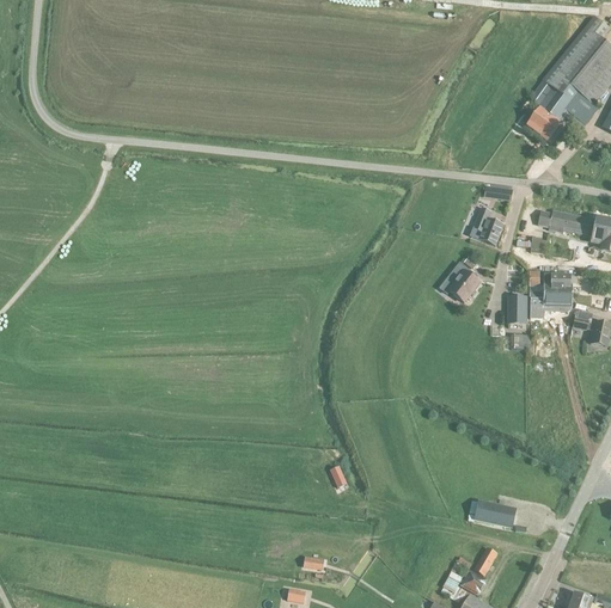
[(553,86),(541,103),(539,104),(541,104),(525,126),(547,140),(560,122),(560,123),(568,112),(586,124),(598,106),(593,104),(610,81),(610,47),(602,38),(610,29),(594,16),(543,79),(553,86)]
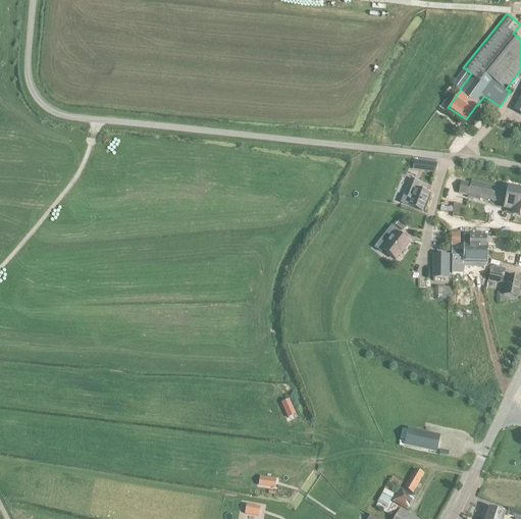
[(469,73),(462,68),(451,84),(458,89),(469,73)]
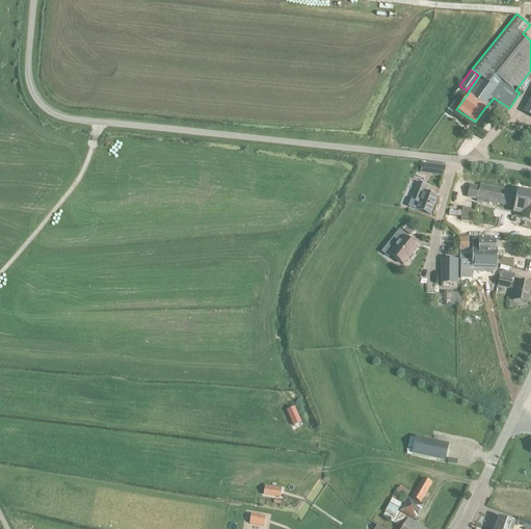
[(422,161),(422,162),(421,169),(443,173),(445,164),(433,163),(422,161)]
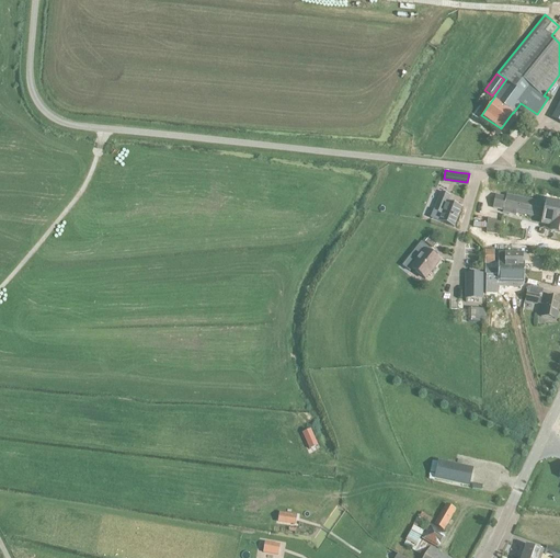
[(454,225),(460,206),(446,201),(448,194),(441,191),(430,216),(454,225)]
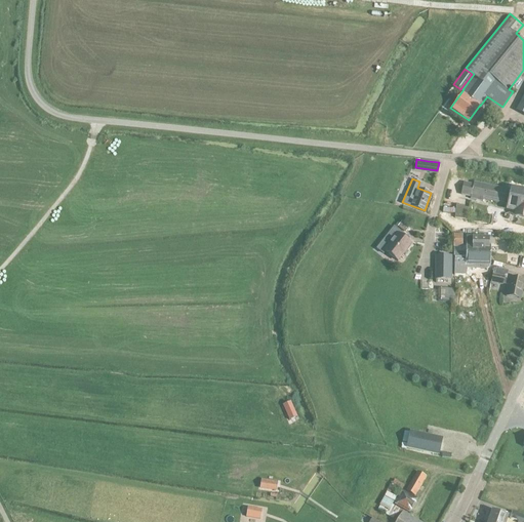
[(481,182),(478,184),(470,182),(466,199),(490,205),(494,185),(481,182)]
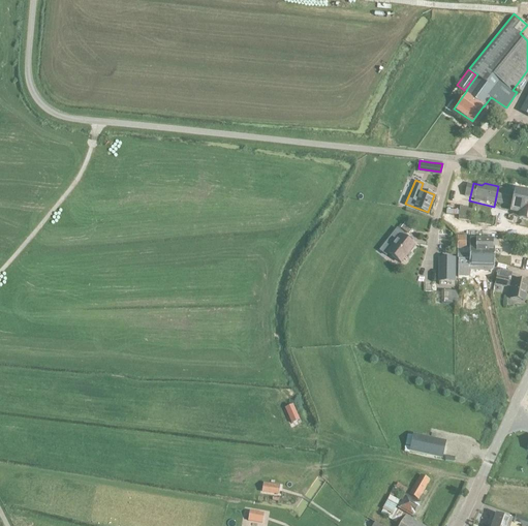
[(527,213),(527,192),(515,190),(509,210),(527,213)]
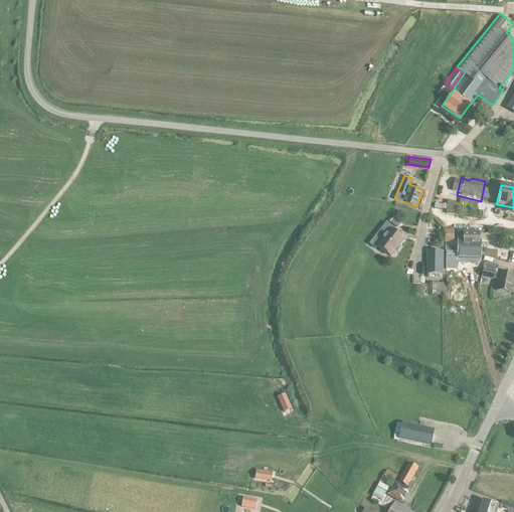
[(447,198),(445,211),(459,213),(460,202),(455,201),(455,199),(447,198)]
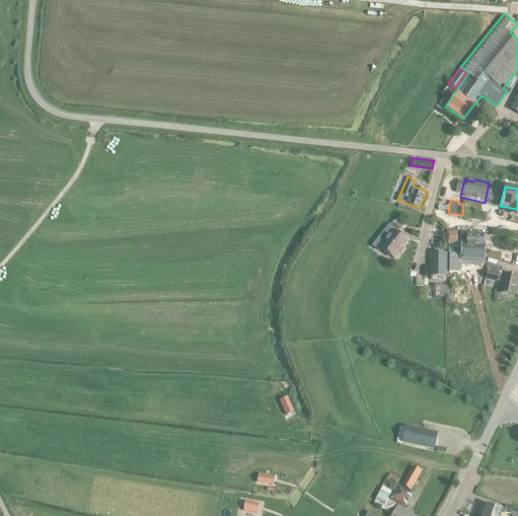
[(396,216),(395,217),(393,221),(400,227),(404,222),(396,216)]
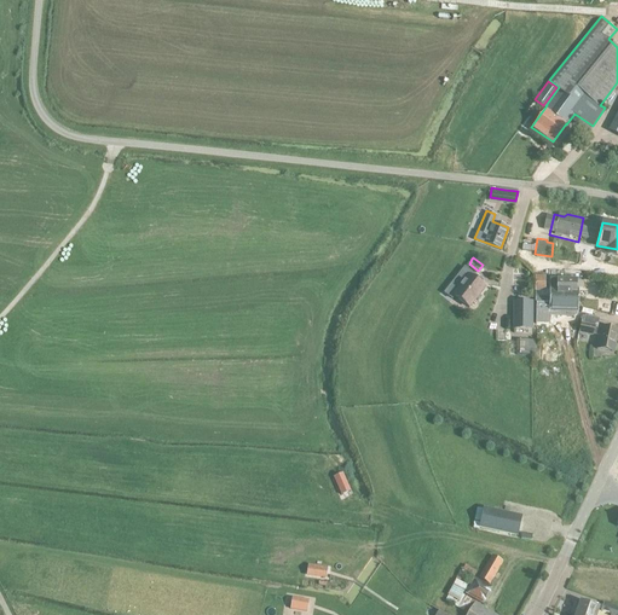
[(454,293),(468,305),(484,285),(469,273),(454,293)]
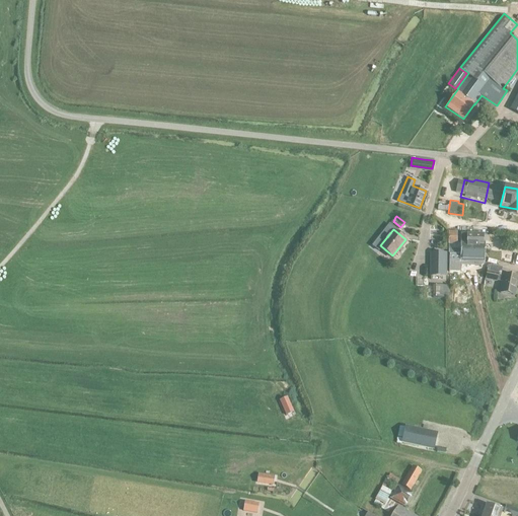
[(448,229),(447,242),(456,242),(457,229),(448,229)]
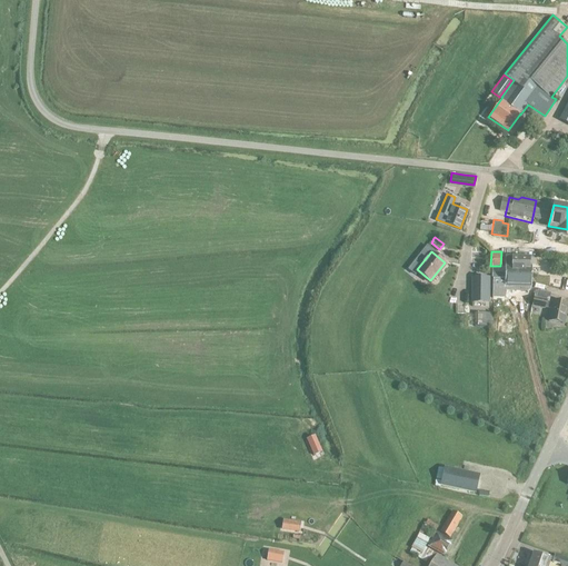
[(518,255),(505,254),(505,274),(524,275),(531,275),(531,265),(528,265),(529,255),(518,255)]
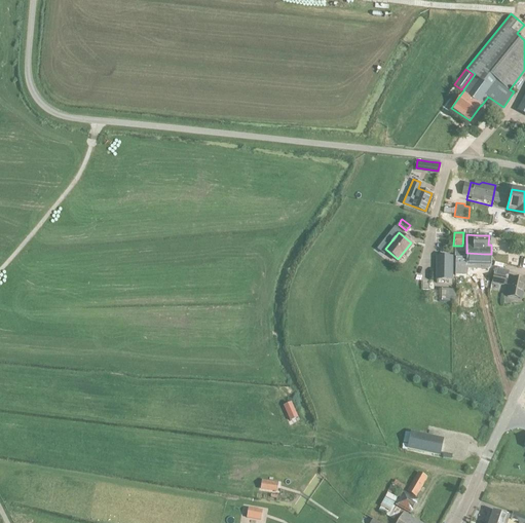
[(459,256),(454,256),(454,262),(465,262),(465,263),(491,264),(491,254),(484,254),(466,253),(466,256),(459,256)]
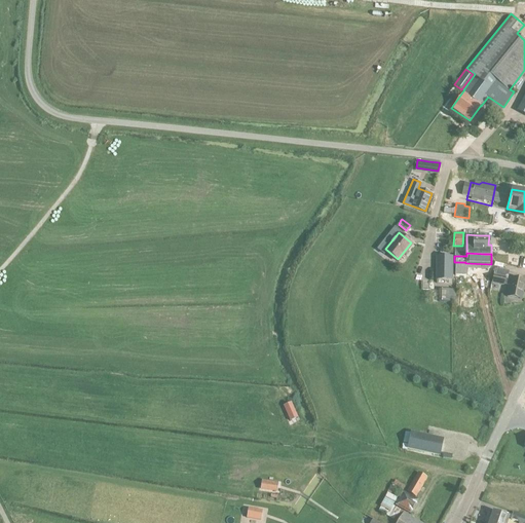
[(436,255),(436,277),(450,277),(451,255),(436,255)]
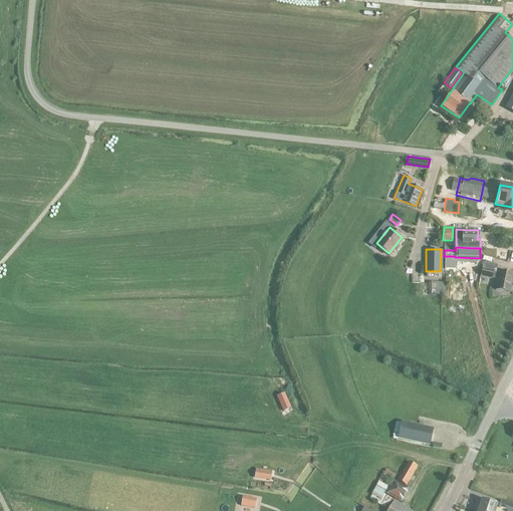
[(482,267),(480,274),(491,276),(493,269),(482,267)]
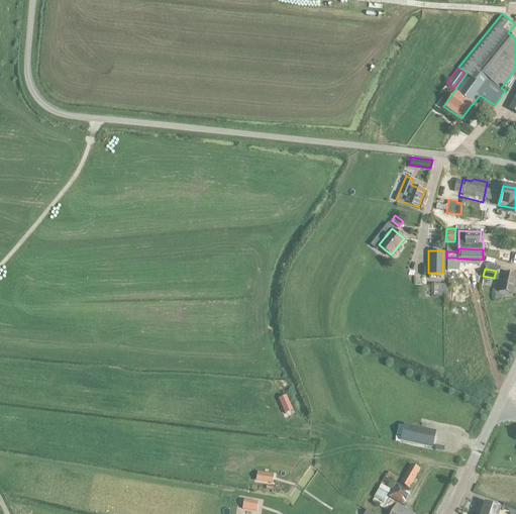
[(515,274),(502,271),(498,290),(512,293),(515,274)]
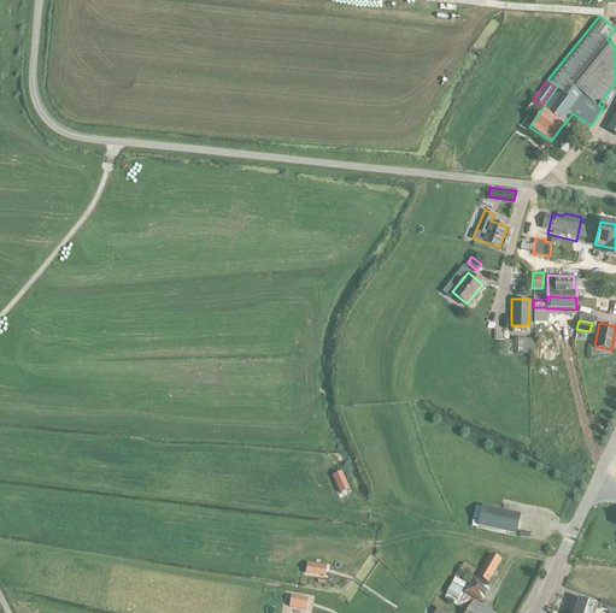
[(518,351),(533,351),(533,337),(518,337),(518,351)]
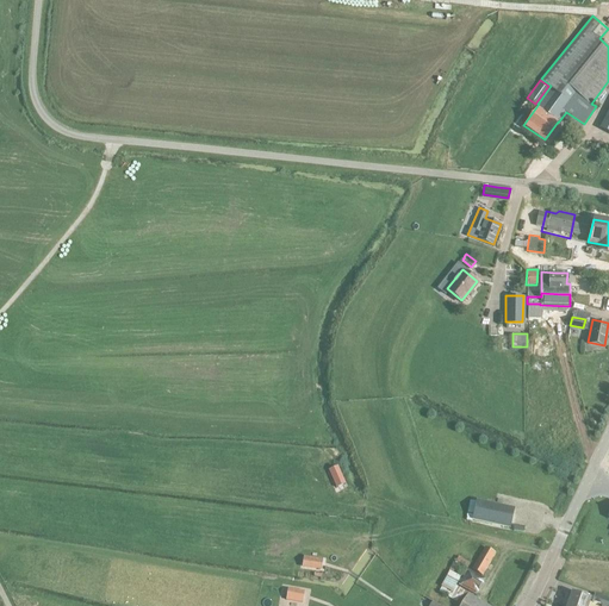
[(345,481),(336,464),(328,468),(335,485),(345,481)]
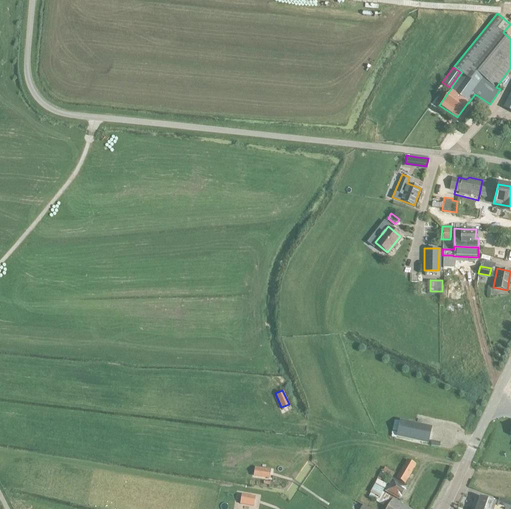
[(399,417),(395,434),(427,441),(431,424),(399,417)]
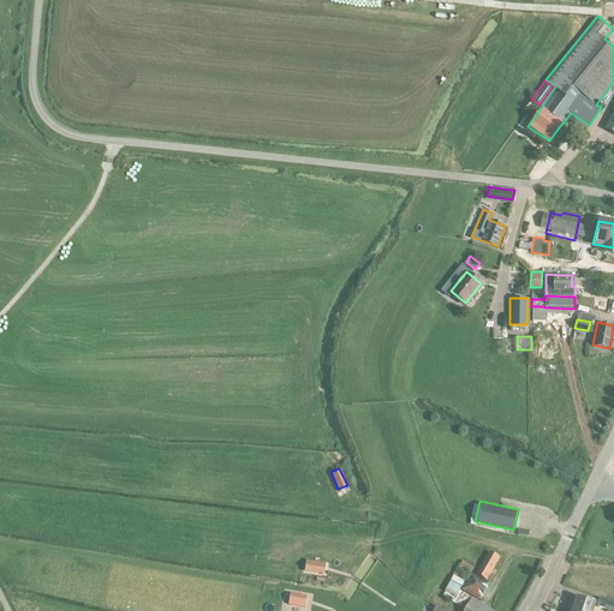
[(475,573),(486,579),(499,556),(488,550),(475,573)]
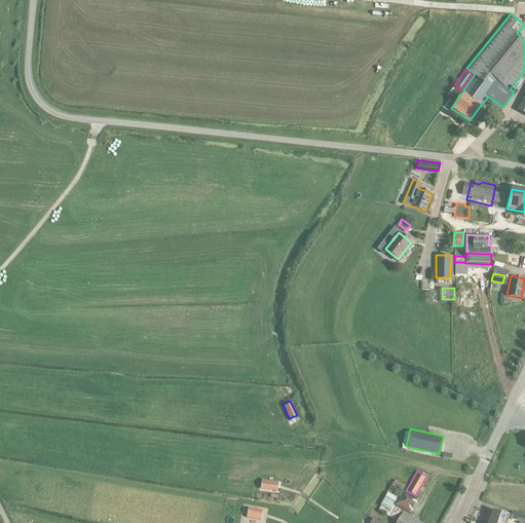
[(261,478),(260,486),(275,488),(276,480),(261,478)]
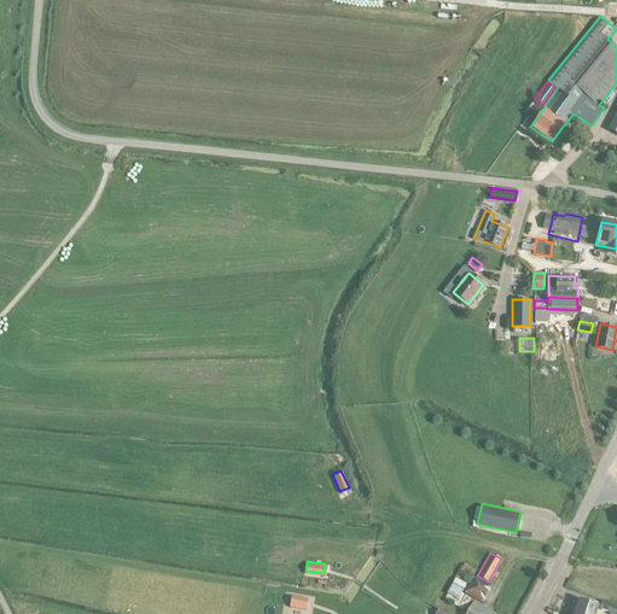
[(453,576),(458,578),(460,573),(463,569),(469,573),(470,571),(472,573),(475,568),(472,567),(464,561),(460,568),(458,567),(453,576)]
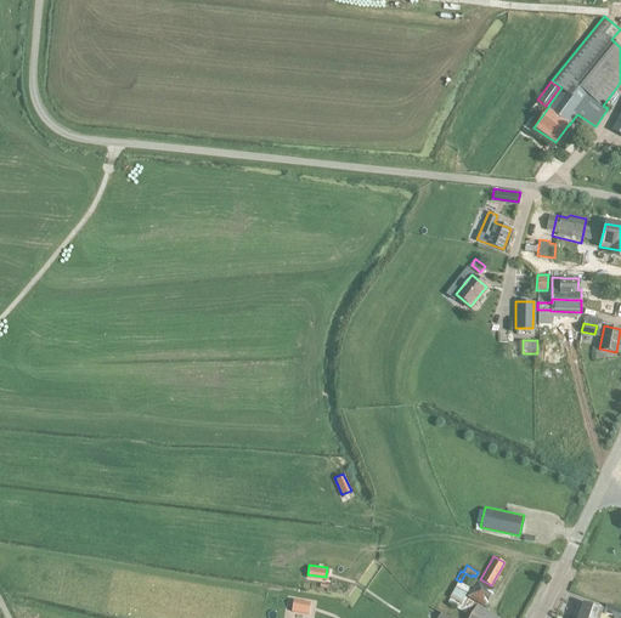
[(476,604),(463,595),(456,606),(469,614),(476,604)]
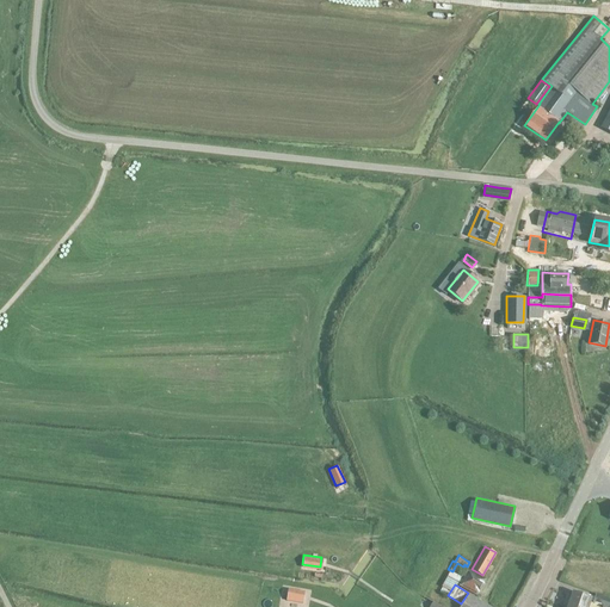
[(303,590),(288,588),(285,598),(301,600),(303,590)]
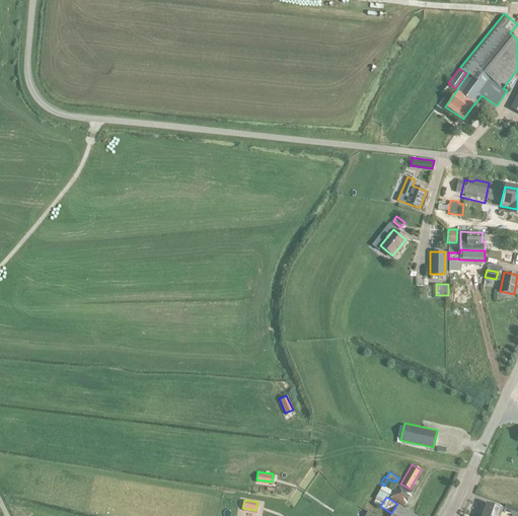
[(486,503),(482,515),(499,515),(502,509),(486,503)]
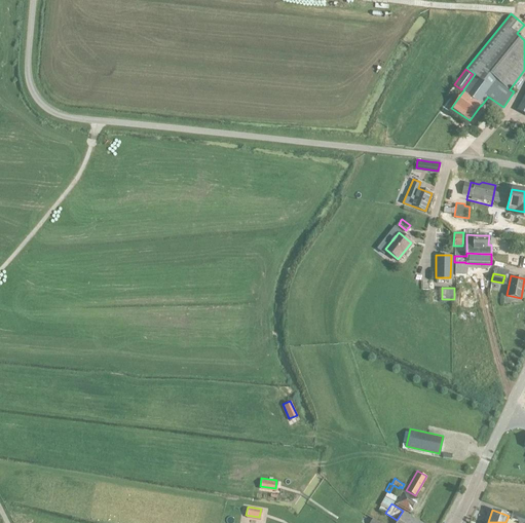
[(510,517),(519,520),(518,522),(521,522),(524,522),(524,514),(512,510),(510,517)]
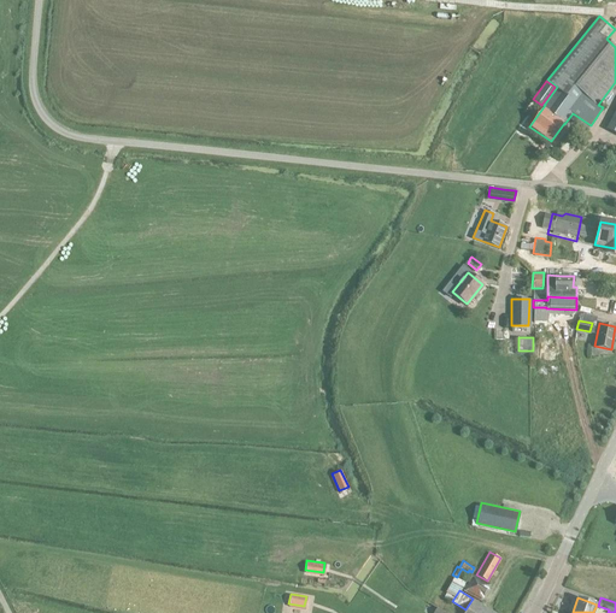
[(463,612),(497,612),(473,599),(465,609),(463,612)]
